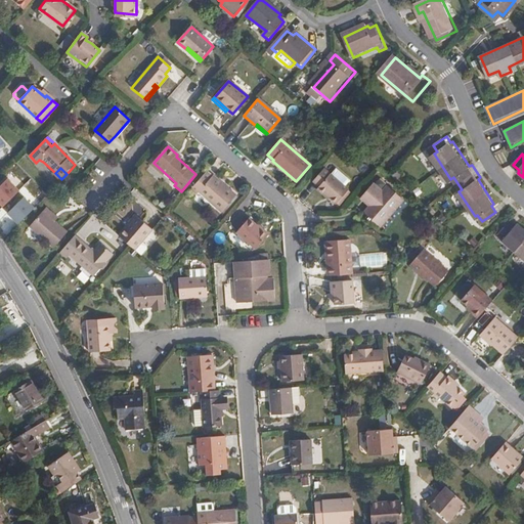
[(337,169),(332,175),(345,187),(350,181),(337,169)]
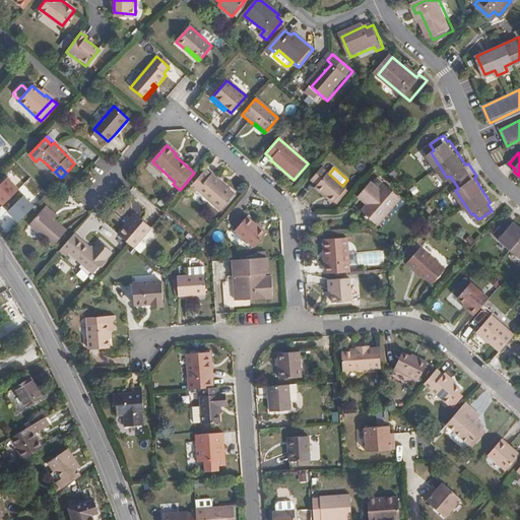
[(322,169),(312,181),(317,186),(315,188),(323,195),(324,194),(334,203),(335,202),(346,189),(342,186),(329,174),(322,169)]
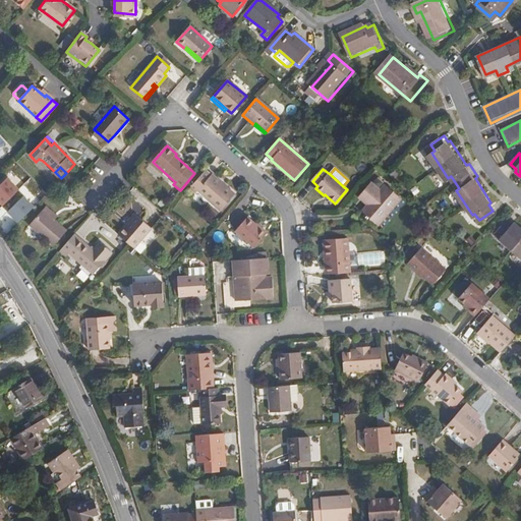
[(207,170),(191,187),(196,192),(198,189),(222,210),(236,194),(213,174),(212,175),(207,170)]
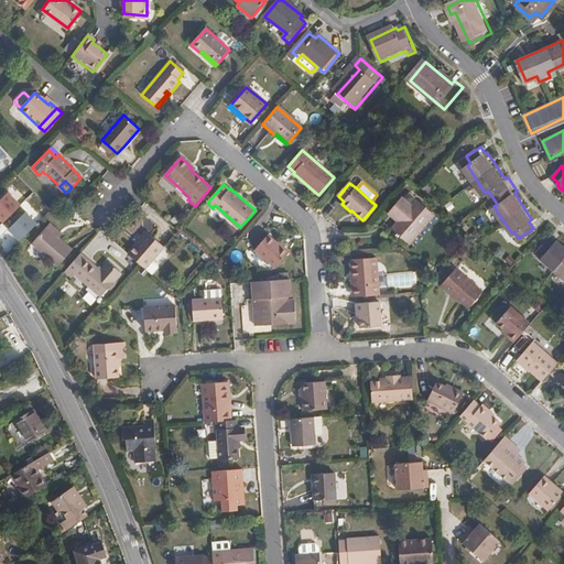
[(8,193),(0,199),(0,219),(2,223),(21,205),(8,193)]
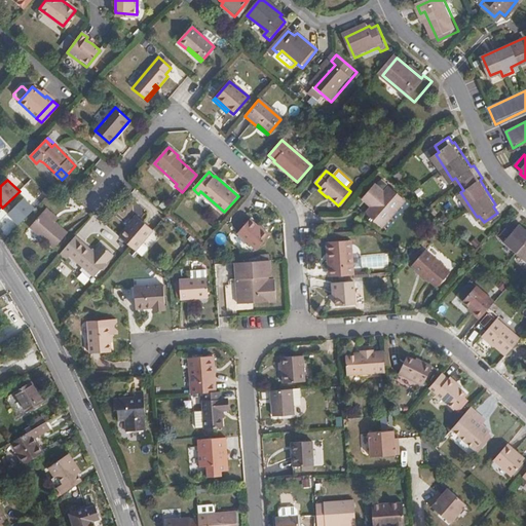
[(374,185),(364,197),(378,210),(376,212),(370,219),(386,233),(410,205),(400,195),(393,191),(388,197),(374,185)]
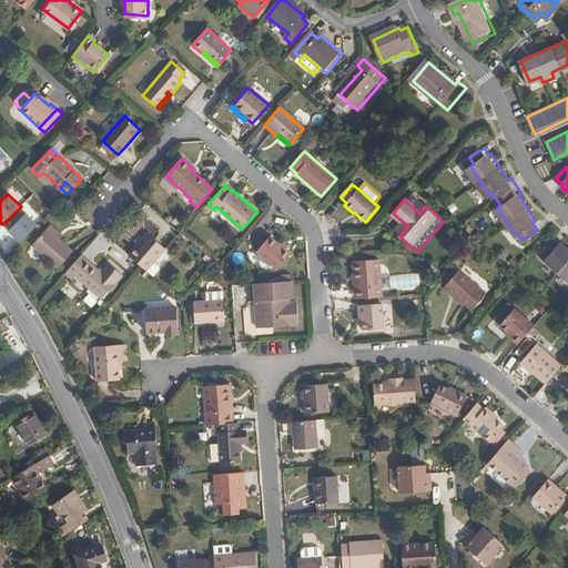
[(378,206),(366,221),(368,223),(381,209),(378,206)]
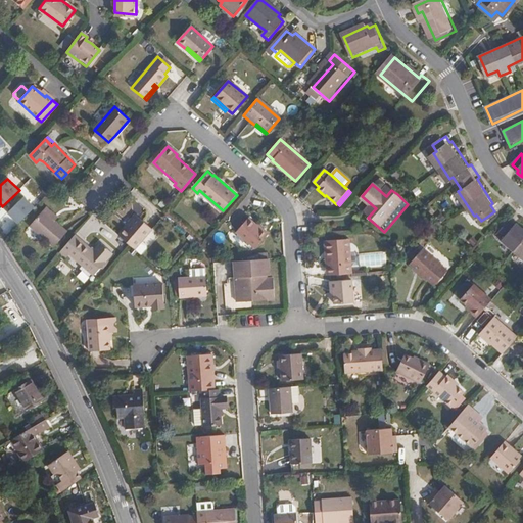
[(376,208),(362,196),(360,199),(374,210),(376,208)]
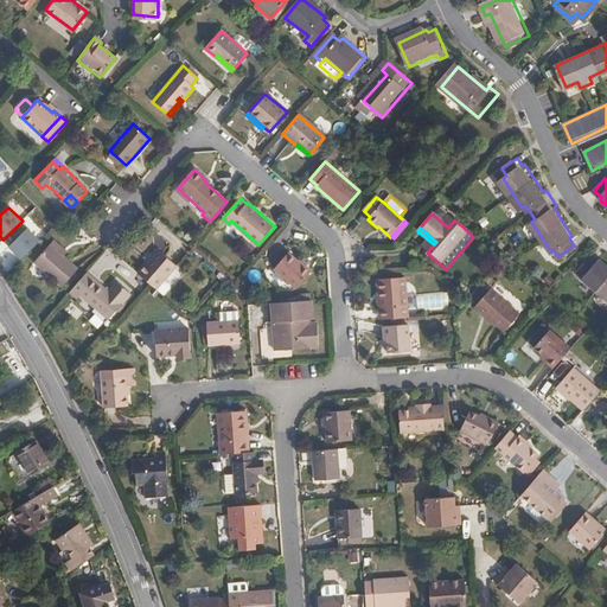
[(27,229),(8,248),(20,260),(39,241),(27,229)]
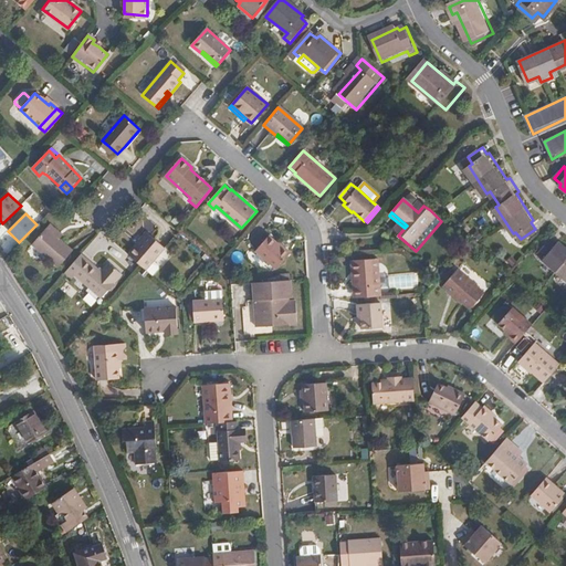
[(52,226),(48,229),(61,240),(64,236),(52,226)]
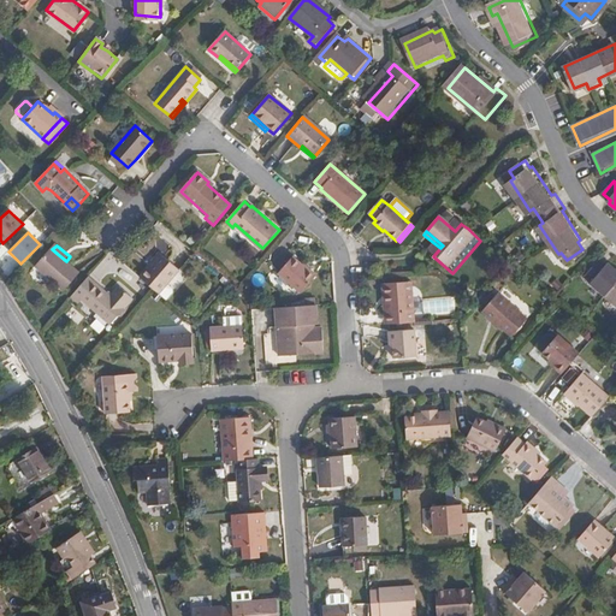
[(66,261),(52,249),(29,277),(58,301),(81,273),(66,261)]
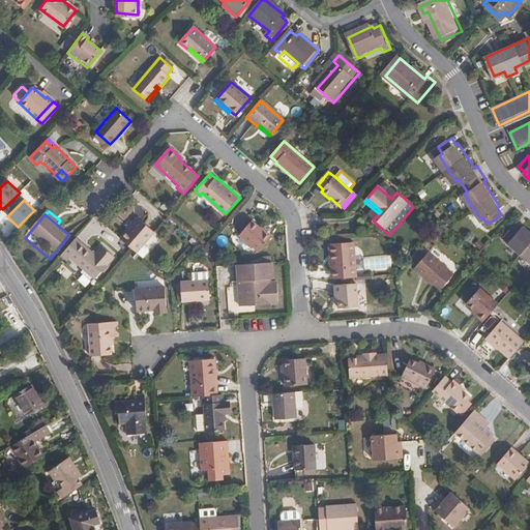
[(120,238),(137,253),(154,232),(137,217),(131,223),(133,225),(120,238)]
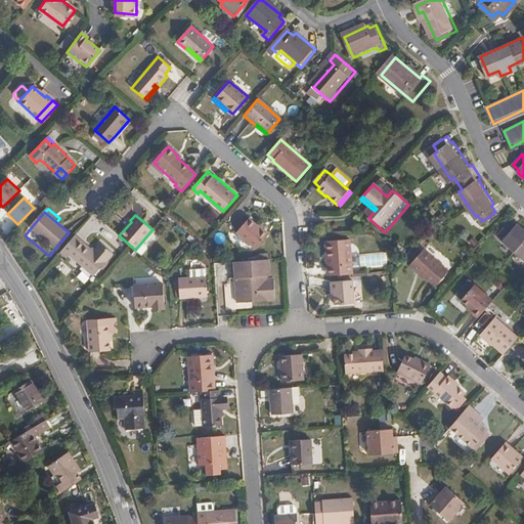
[(504,241),(523,258),(523,229),(518,224),(516,226),(511,221),(499,233),(506,238),(504,241)]
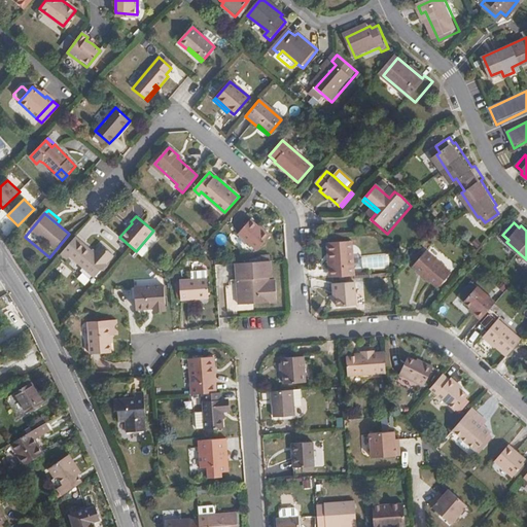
[(246,223),(230,234),(242,255),(259,246),(246,223)]
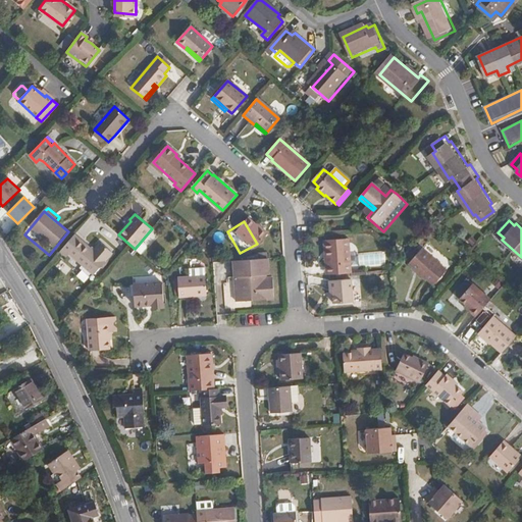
[(320,232),(319,222),(310,223),(311,233),(320,232)]
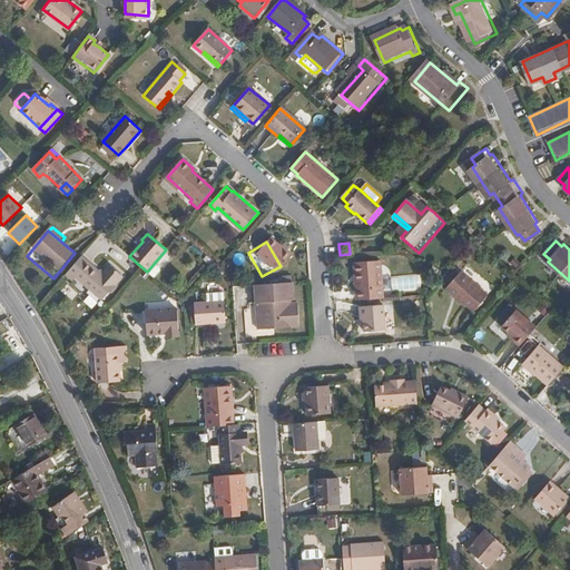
[(355,274),(356,300),(384,297),(382,259),(356,262),(357,274),(355,274)]
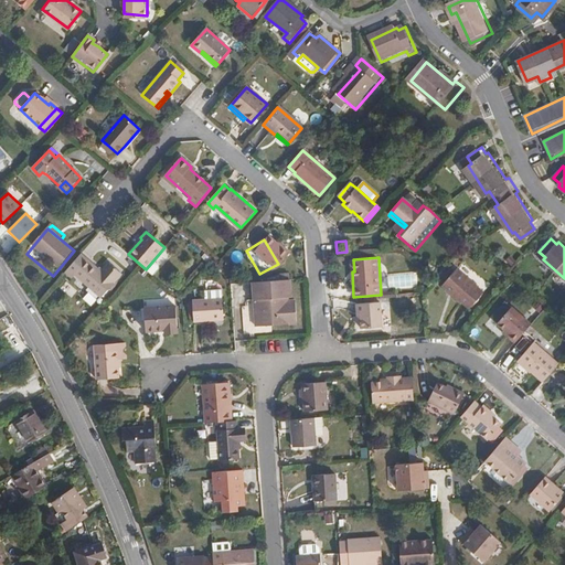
[(457,269),(443,286),(455,296),(452,297),(460,304),(462,302),(469,309),(483,292),(457,269)]
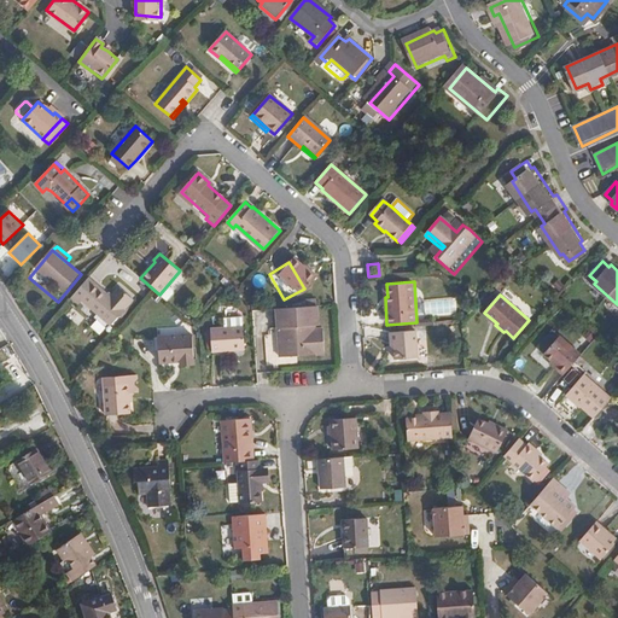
[(316,307),(277,309),(279,357),(325,354),(322,330),(314,330),(314,326),(318,326),(316,307)]
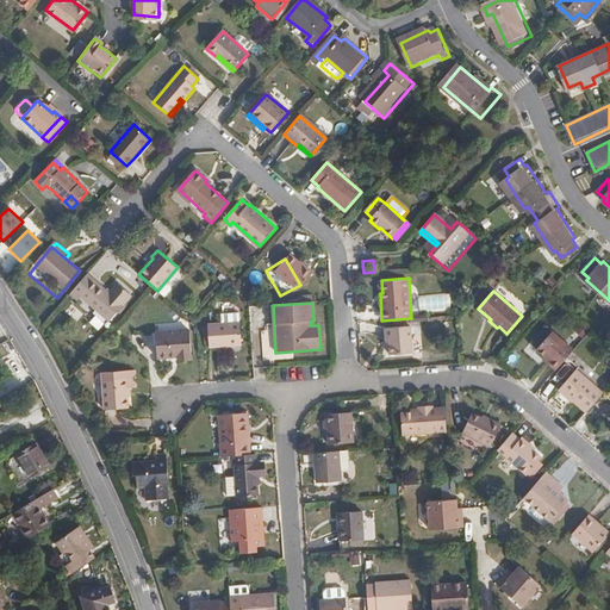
[(72,305),(57,321),(88,348),(110,322),(97,310),(88,319),(72,305)]
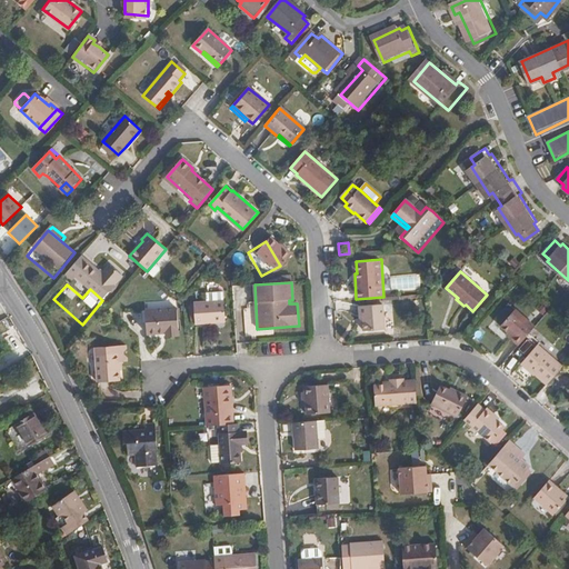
[(225,300),(195,302),(196,323),(227,321),(225,300)]
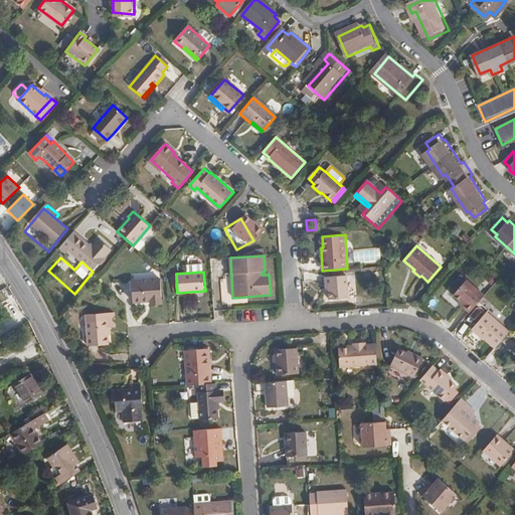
[(346,276),(325,277),(325,286),(328,286),(330,300),(347,298),(346,276)]
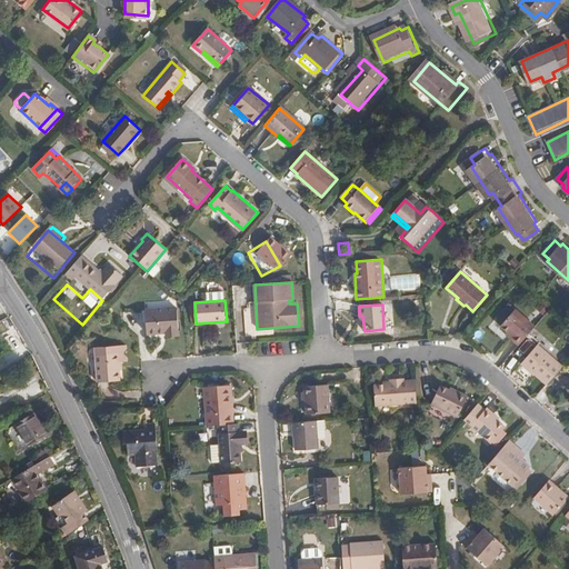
[(147,333),(161,332),(160,330),(167,329),(167,332),(167,335),(179,335),(178,308),(146,310),(147,333)]
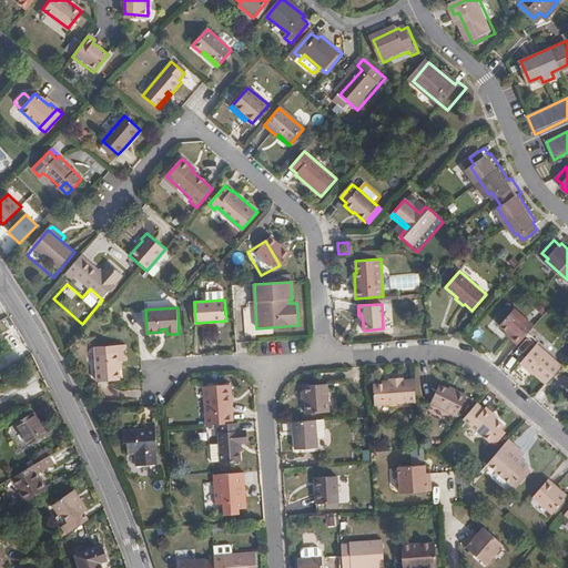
[(515,343),(518,345),(535,326),(515,308),(505,320),(500,325),(511,336),(510,338),(515,343)]
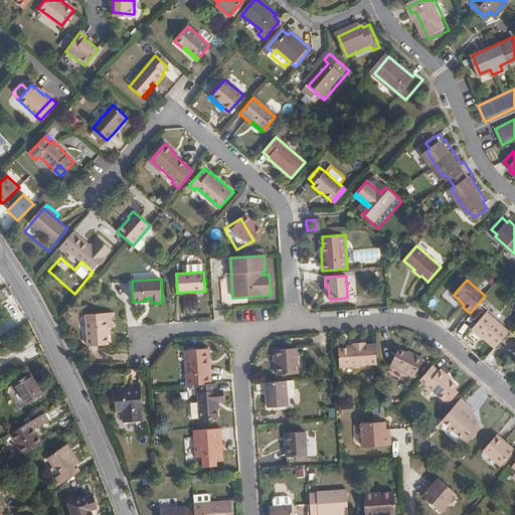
[(115,313),(87,315),(89,346),(109,345),(108,328),(116,328),(116,324),(113,322),(113,319),(115,317),(115,313)]
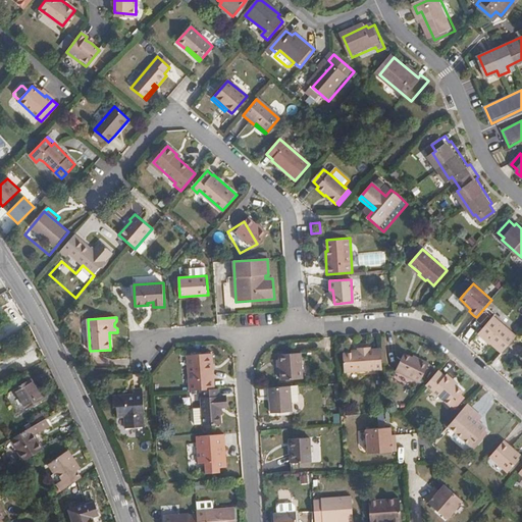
[(479,333),(502,353),(516,336),(493,317),(479,333)]
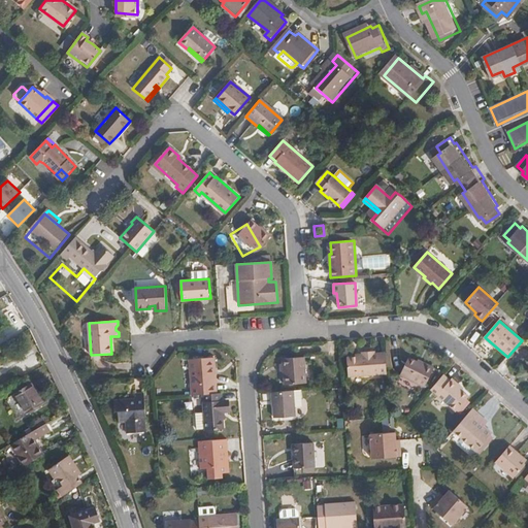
[(387,373),(386,353),(375,354),(375,351),(363,352),(363,355),(348,356),(349,376),(387,373)]
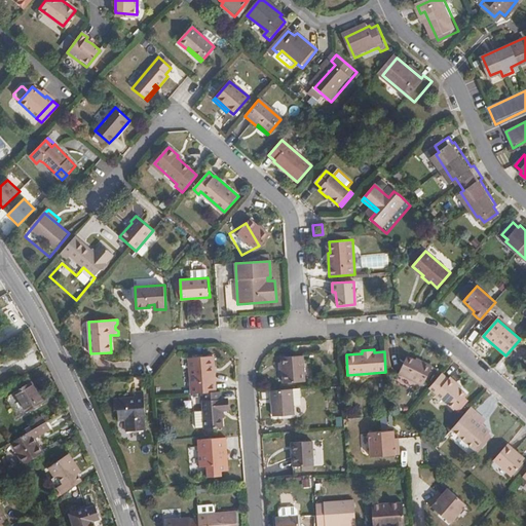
[(283,358),(283,362),(284,370),(285,383),(305,382),(304,355),(283,358)]
